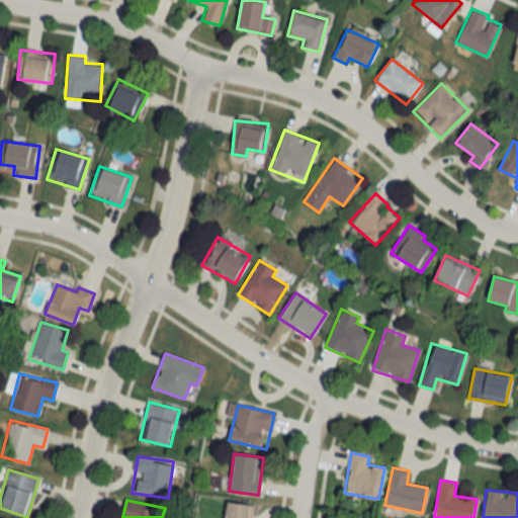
[(224,517),(254,517),(256,506),(227,502),(224,517)]
